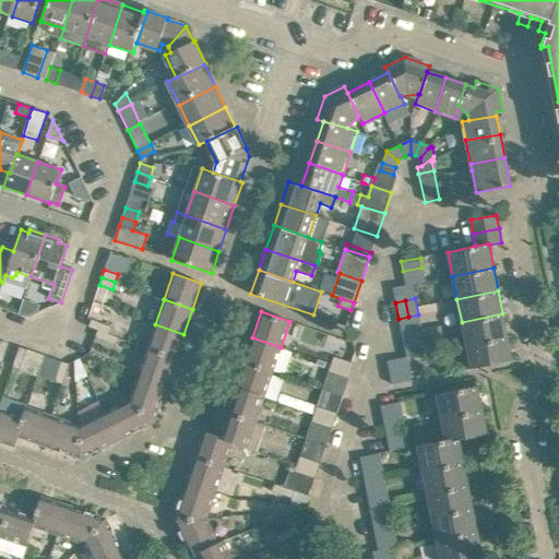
[(507,337),(502,313),(462,322),(466,345),(507,337)]
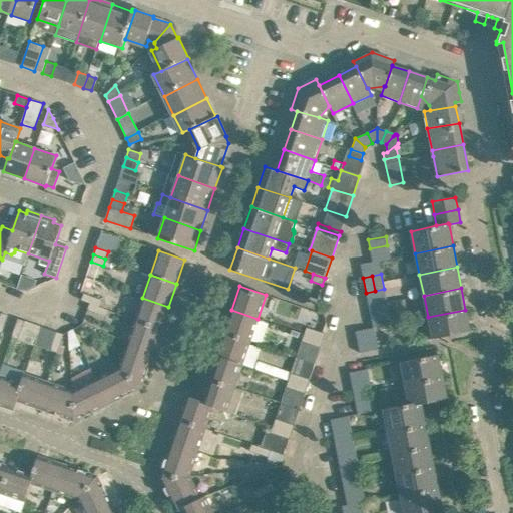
[(102,300),(83,294),(81,300),(89,304),(89,303),(99,307),(102,300)]
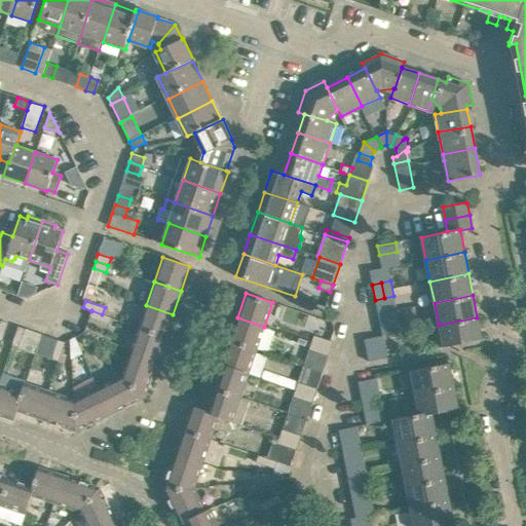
[(164,337),(173,314),(146,305),(139,328),(164,337)]
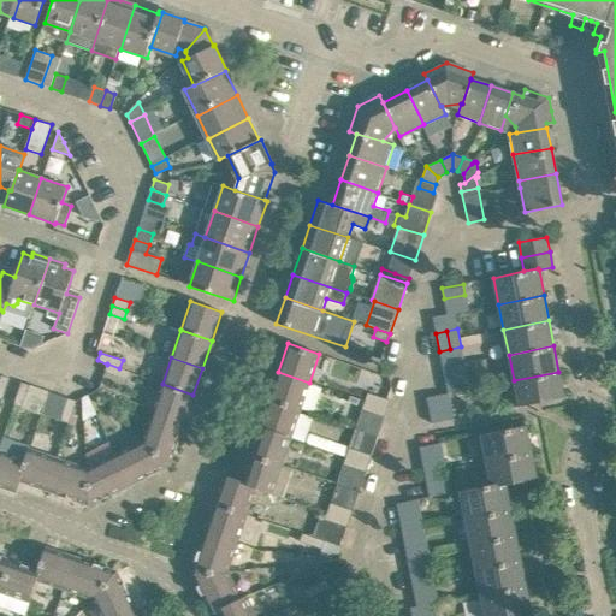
[(126,380),(130,372),(119,368),(107,363),(107,365),(105,372),(126,380)]
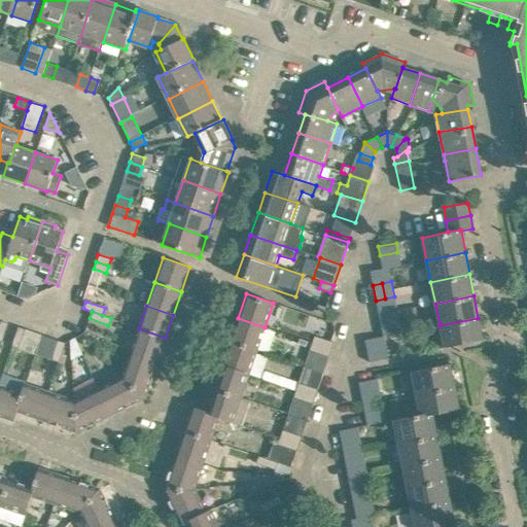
[(256,351),(265,327),(238,318),(230,342),(256,351)]
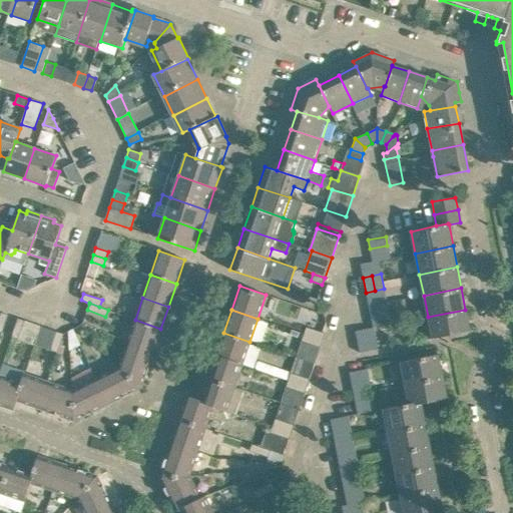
[(470,332),(465,310),(428,317),(428,320),(432,339),(470,332)]
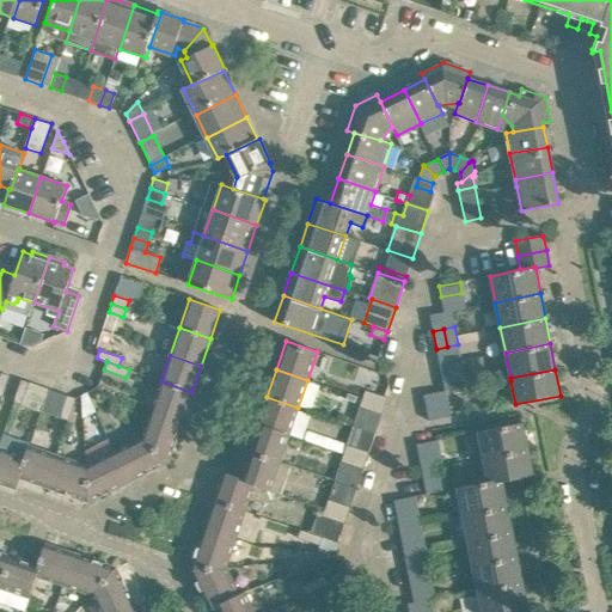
[(466,386),(464,375),(442,380),(445,391),(466,386)]
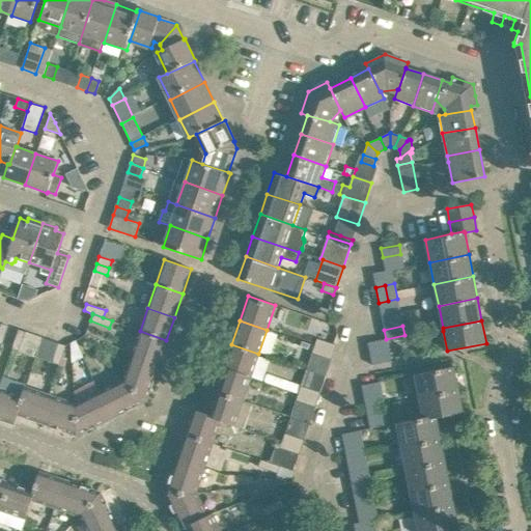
[(35,357),(42,338),(19,330),(11,348),(35,357)]
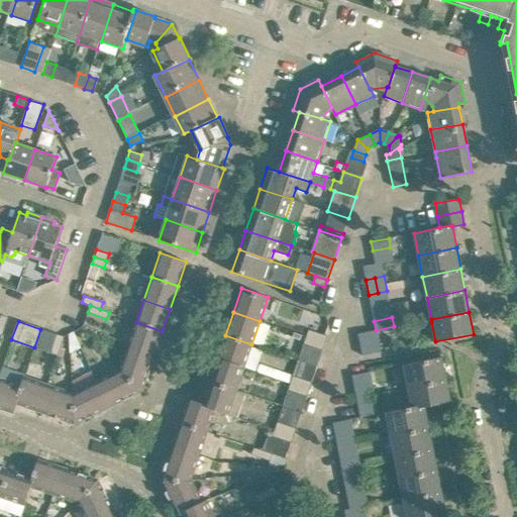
[(154,354),(162,331),(136,322),(128,345),(154,354)]
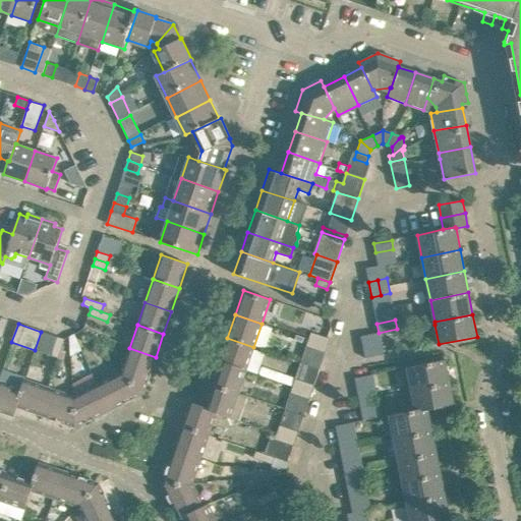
[(58,358),(64,339),(41,332),(35,350),(58,358)]
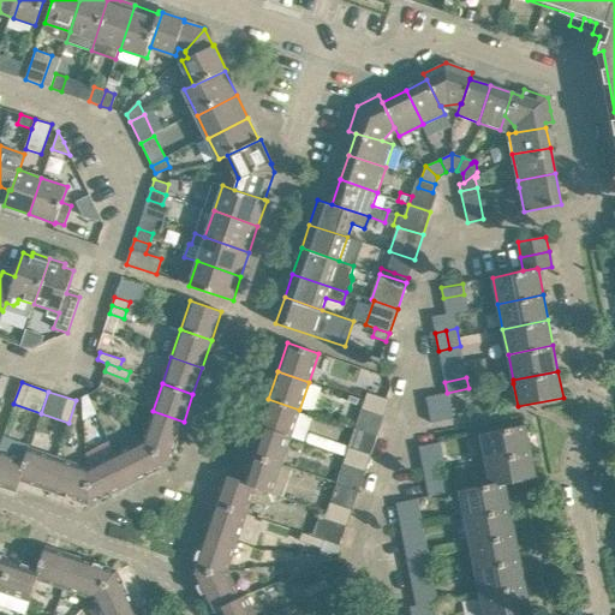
[(387,408),(389,400),(366,393),(364,401),(387,408)]
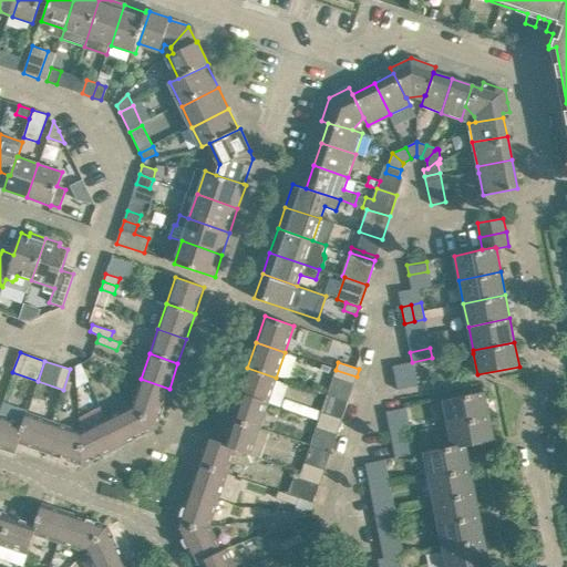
[(81,366),(75,368),(76,388),(89,382),(81,366)]
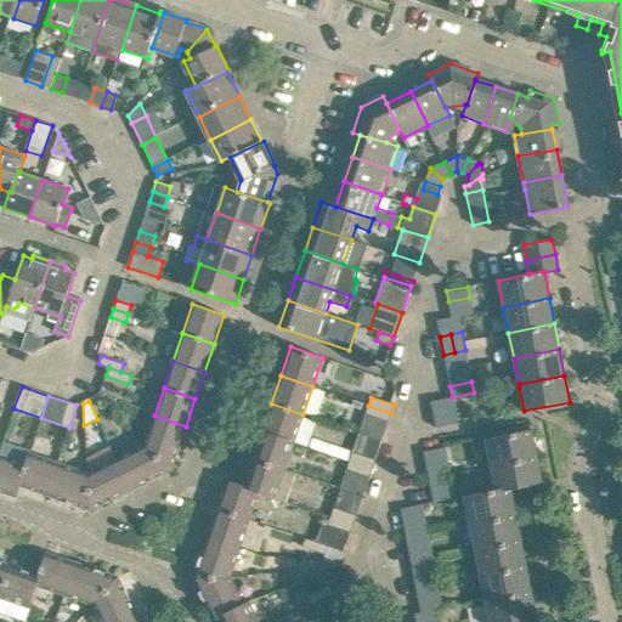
[(293,442),(303,414),(271,403),(261,431),(293,442)]
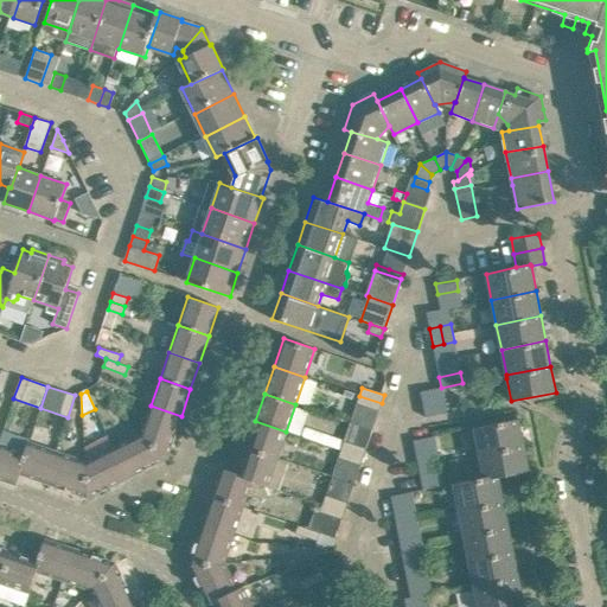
[(372,430),(382,403),(359,396),(350,422),(372,430)]
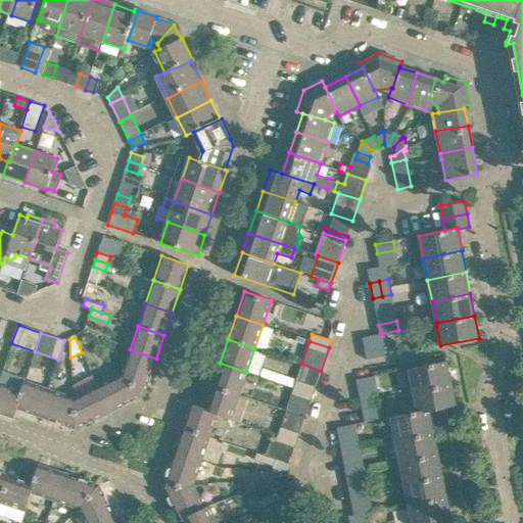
[(384,357),(383,347),(365,351),(367,361),(384,357)]
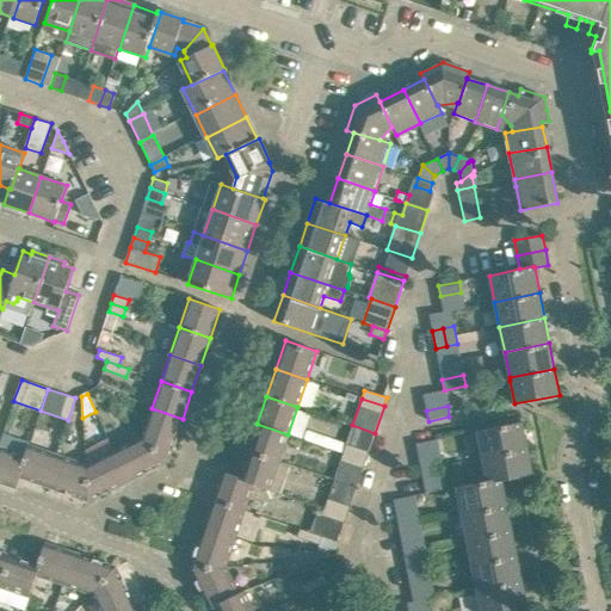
[(176,438),(183,419),(152,408),(141,438),(168,461),(172,449),(173,449),(177,438),(176,438)]
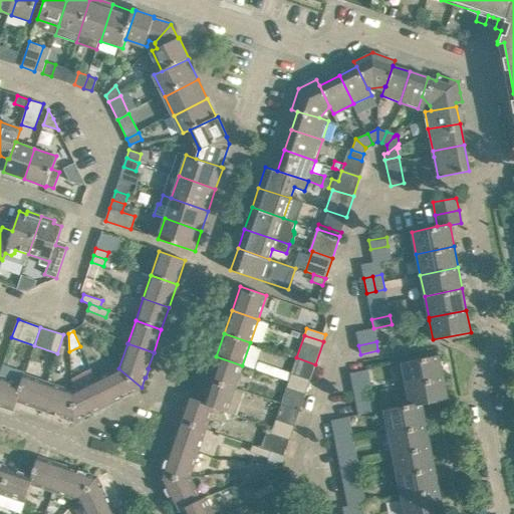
[(443,377),(439,355),(401,362),(405,382),(406,384),(443,377)]
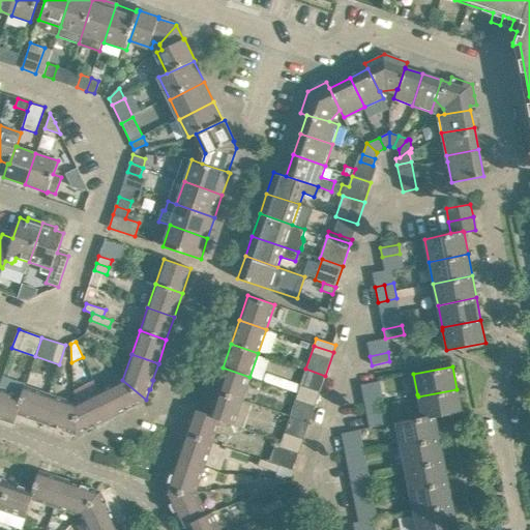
[(241,401),(249,377),(223,367),(214,391),(241,401)]
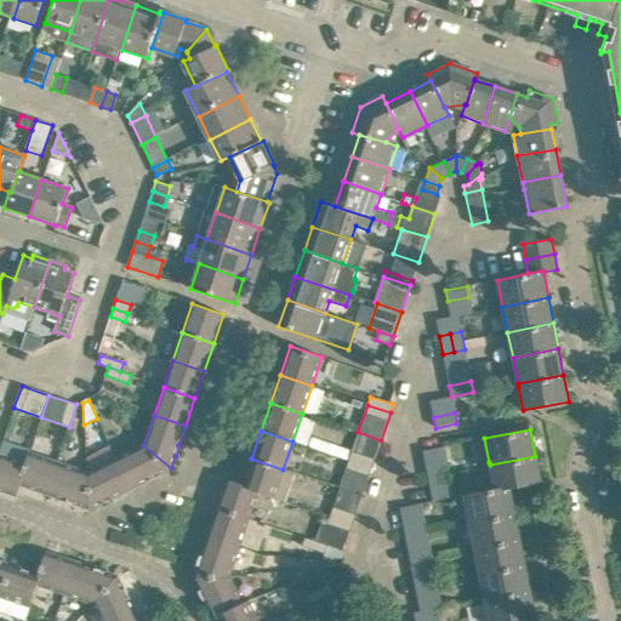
[(371,467),(381,440),(358,432),(349,460),(371,467)]
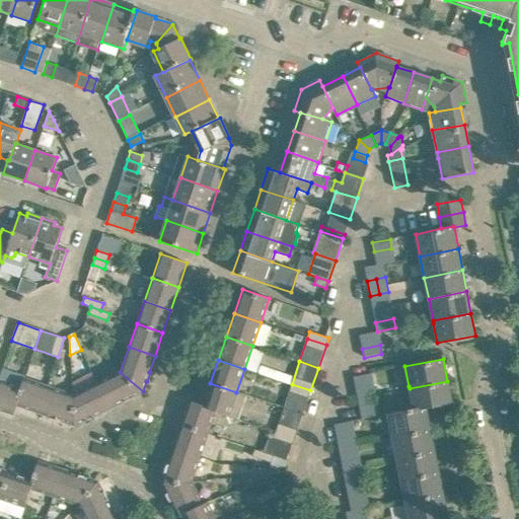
[(143,391),(120,372),(96,383),(108,409),(124,400),(125,401),(133,397),(133,396),(143,391)]
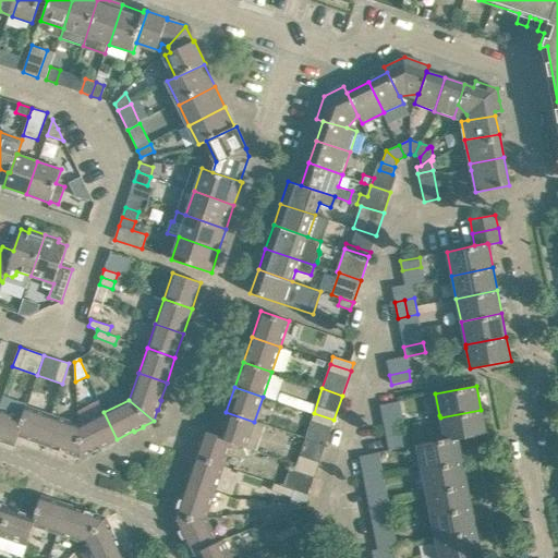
[(41,444),(51,415),(25,407),(22,416),(23,417),(16,435),(17,436),(41,444)]
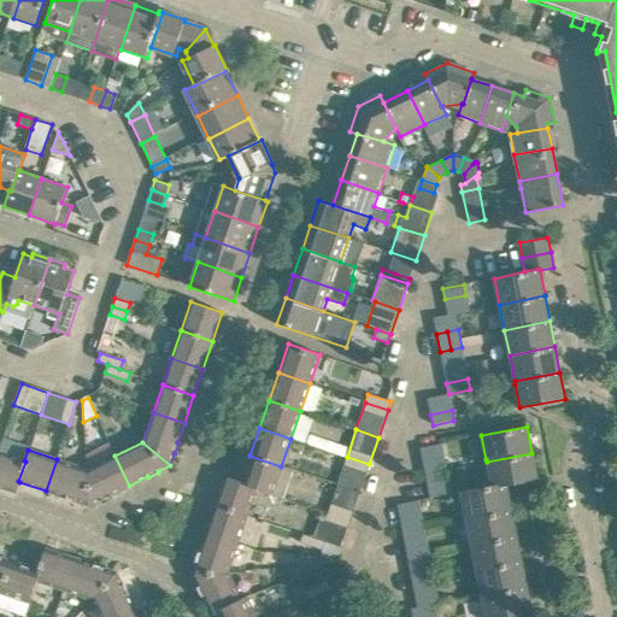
[(25,462),(24,460),(0,452),(0,487),(16,493),(19,482),(18,481),(25,462)]
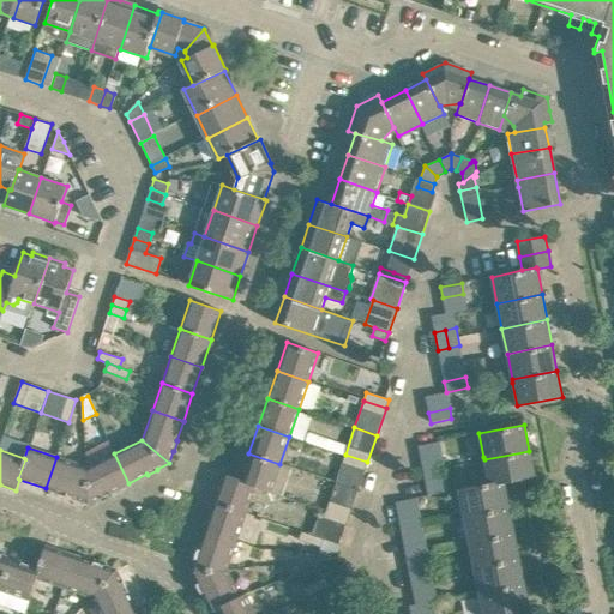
[(535,477),(529,451),(485,459),(489,483),(489,485),(504,482),(504,483),(535,477)]
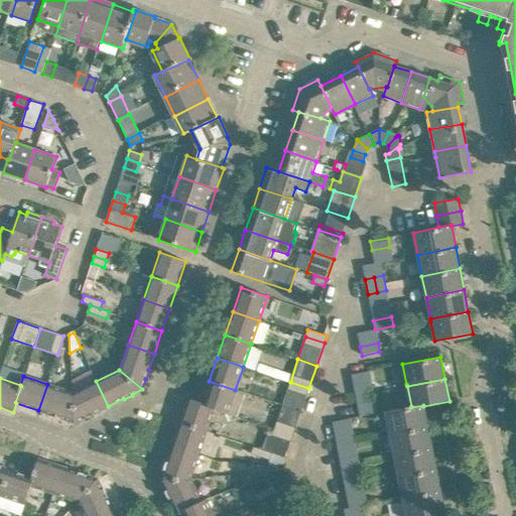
[(108,406),(96,381),(73,393),(74,422),(84,417),(85,418),(93,414),(93,413),(108,406)]
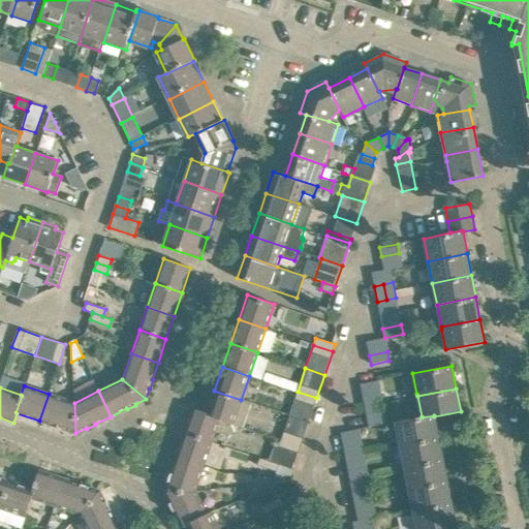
[(232,424),(241,400),(214,391),(207,413),(207,414),(219,418),(219,419),(232,424)]
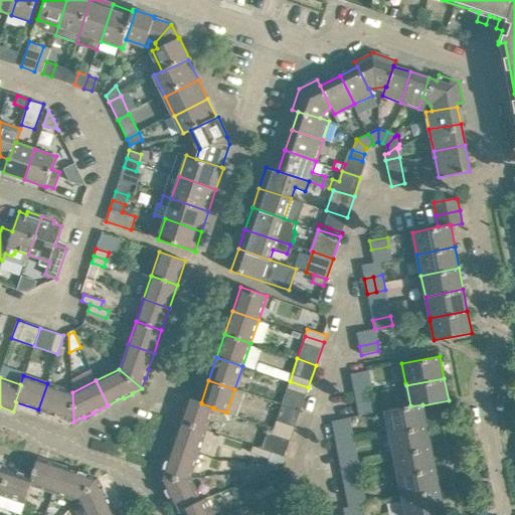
[(300,411),(308,387),(290,381),(282,404),(300,411)]
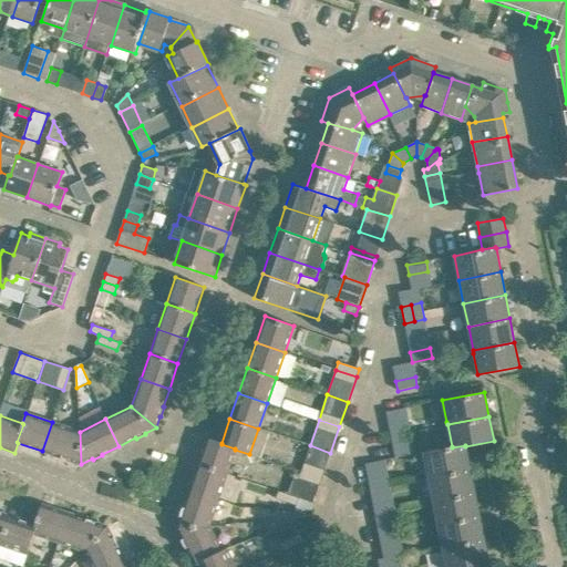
[(81,464),(80,432),(52,422),(42,451),(60,457),(60,459),(70,462),(70,461),(81,464)]
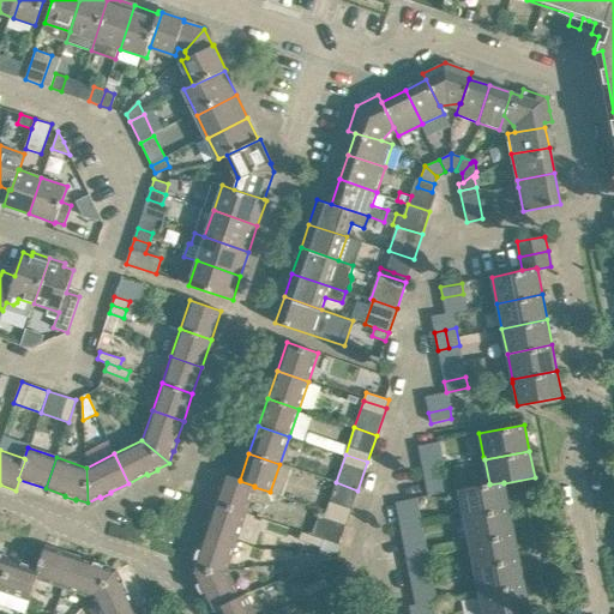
[(446,476),(443,458),(432,461),(435,479),(446,476)]
